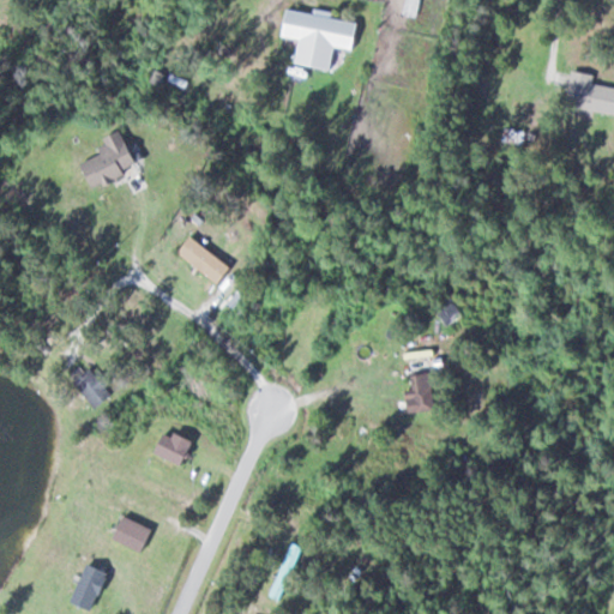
[(289,65),(327,71),(331,48),(350,52),(355,22),(280,8),(275,37),(293,40),(289,65)]
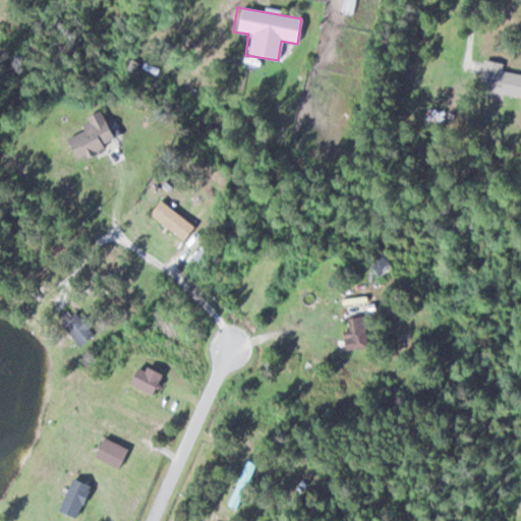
[(475,89),(520,97),(520,73),(500,69),(501,62),(480,59),(475,89)]
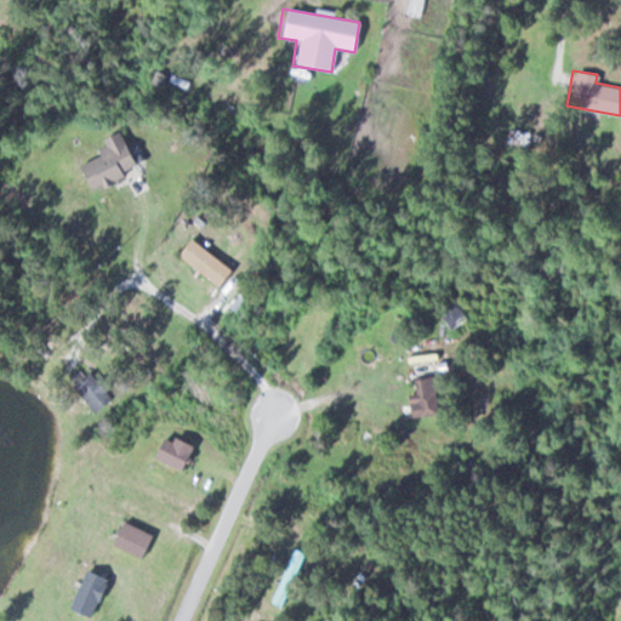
[(77,164),(85,187),(136,169),(123,131),(90,142),(96,157),(77,164)]
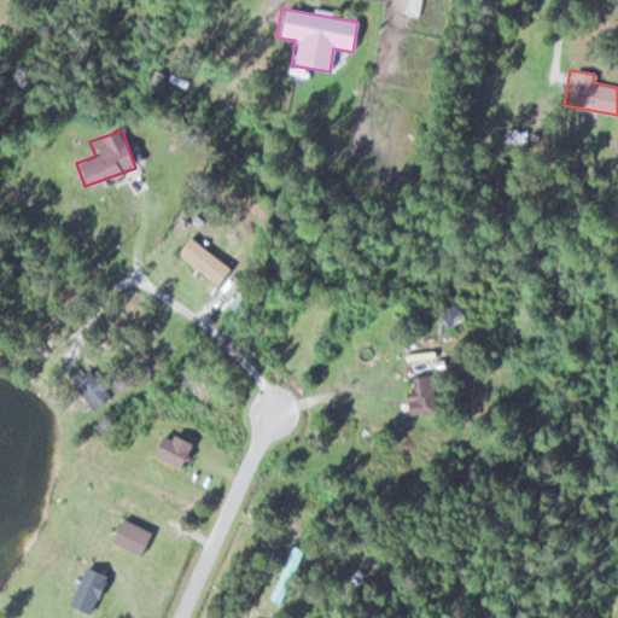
[(173,252),(214,286),(228,269),(187,235),(173,252)]
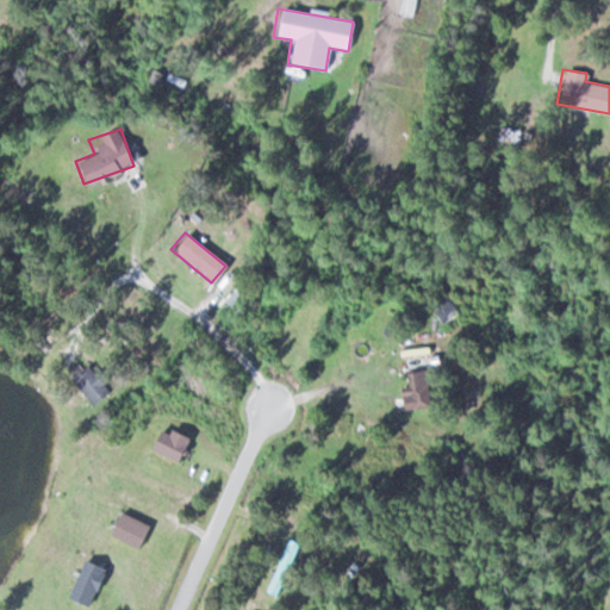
[(441,319),(453,313),(448,305),(437,311),(441,319)]
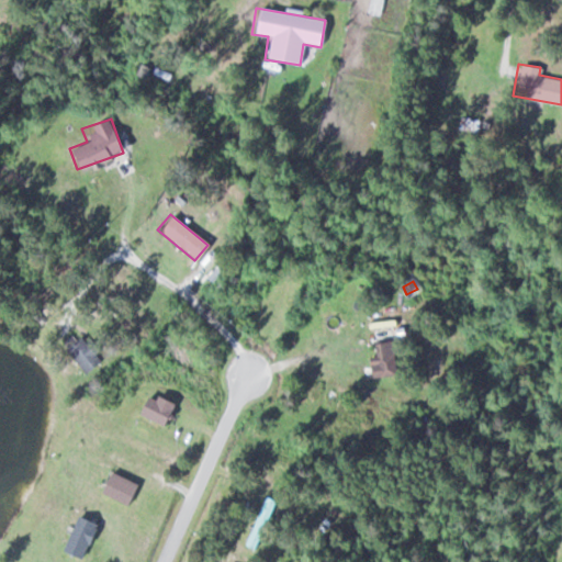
[(64,348),(83,373),(100,360),(80,335),(64,348)]
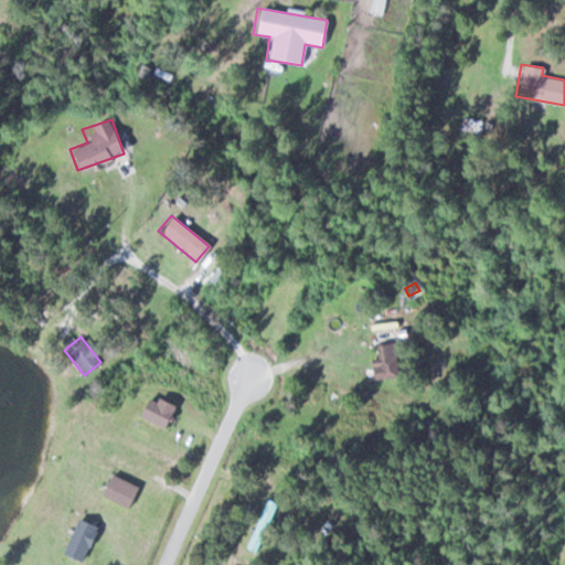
[(369,358),(370,377),(394,376),(393,342),(373,343),(374,356),(369,358)]
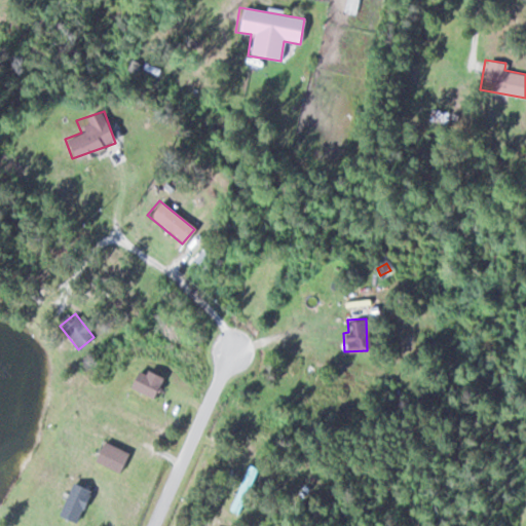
[(126,388),(151,397),(159,376),(134,367),(126,388)]
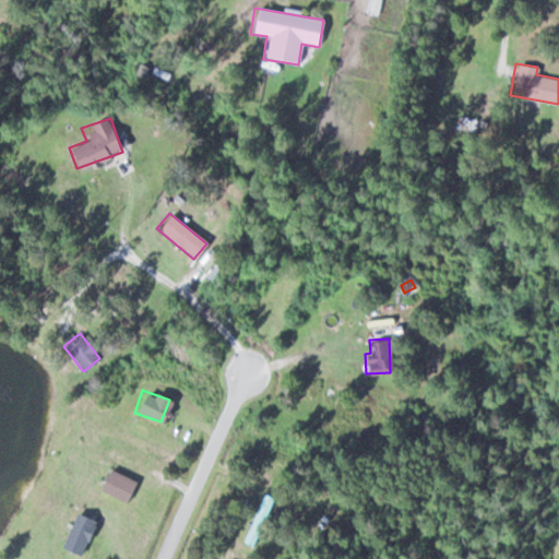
[(131,479),(107,472),(100,489),(125,498),(131,479)]
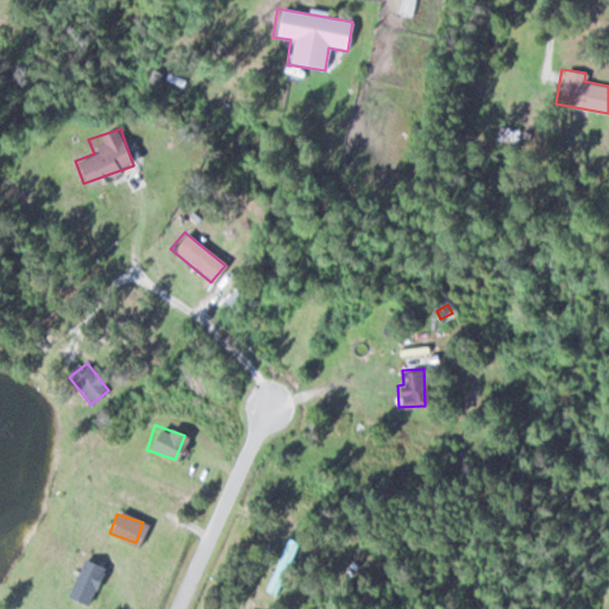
[(296,544),(286,539),(263,590),(274,595),(296,544)]
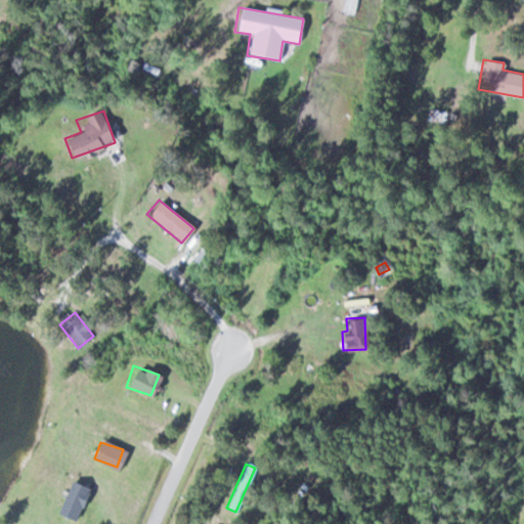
[(54,513),(71,521),(87,488),(71,480),(54,513)]
